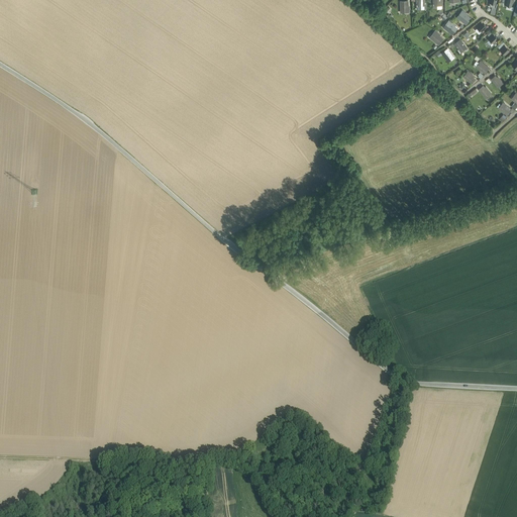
[(424,4),(424,0),(417,0),(417,7),(424,7),(424,8),(425,8),(425,4),(424,4)]
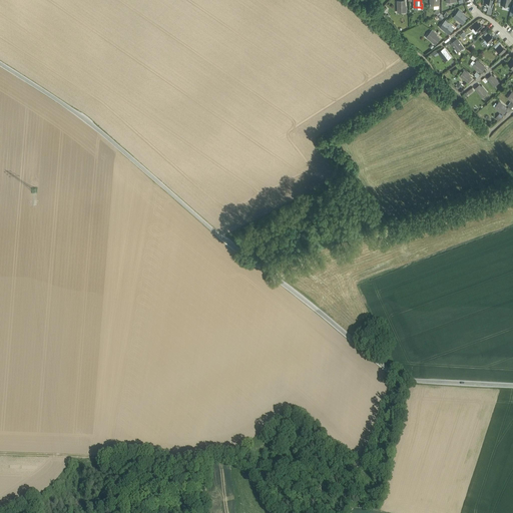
[(405,1),(398,1),(398,11),(405,11),(405,12),(406,12),(406,8),(405,8),(405,1)]
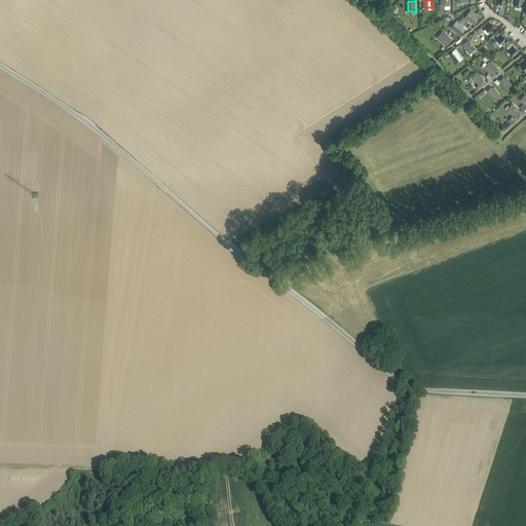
[(451,20),(454,16),(447,8),(445,11),(451,20)]
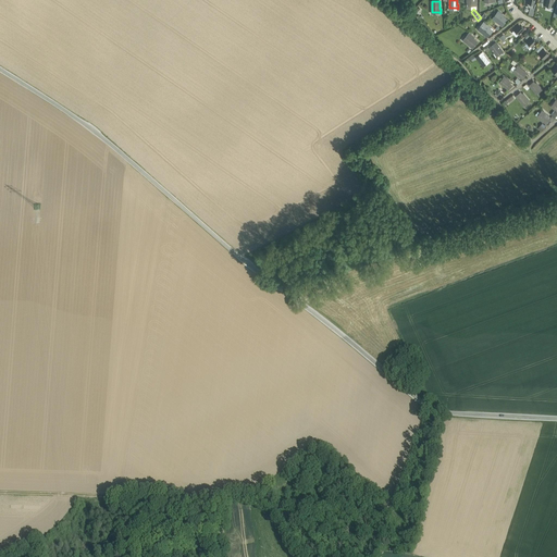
[(504,15),(498,11),(497,12),(498,13),(494,19),(502,25),(507,20),(503,16),(504,15)]
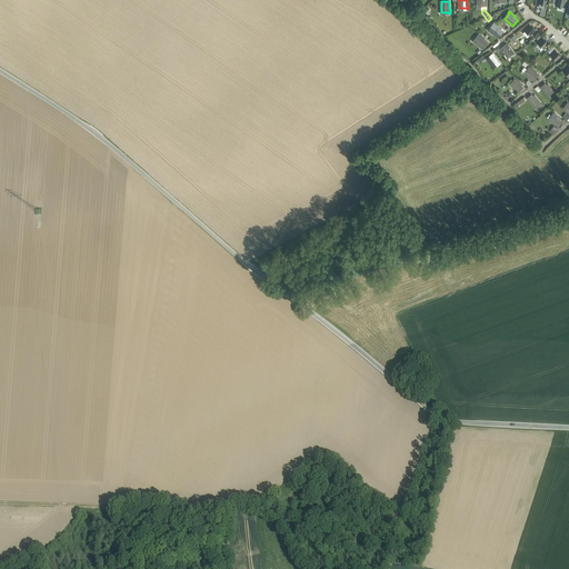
[(503,30),(493,22),(493,23),(495,25),(489,30),(498,37),(503,30)]
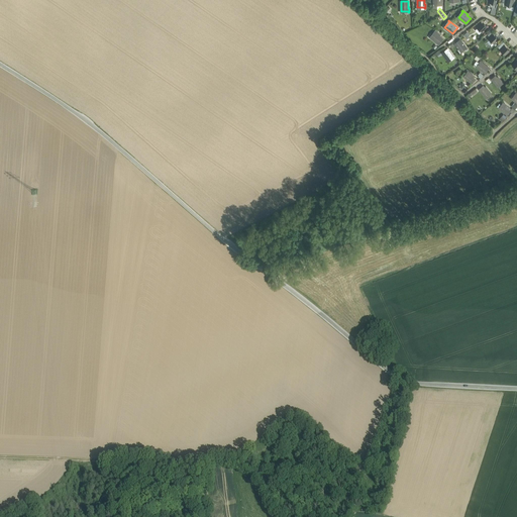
[(487,27),(481,22),(476,27),(482,33),(487,27)]
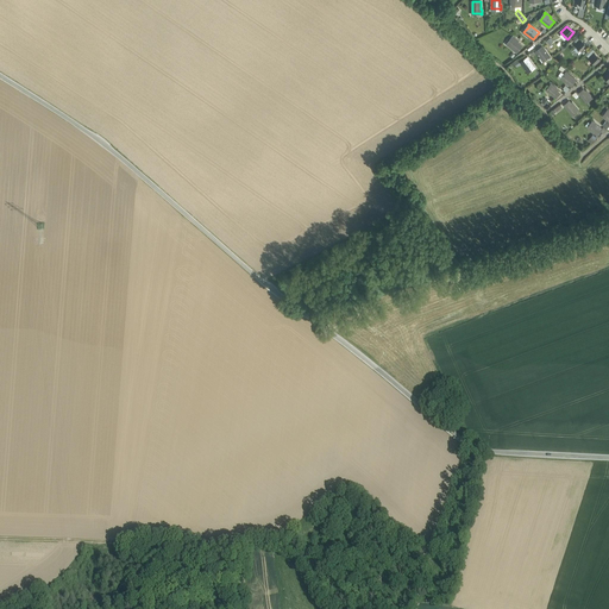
[(519,41),(513,36),(512,37),(513,38),(508,44),(516,51),(522,45),(518,42),(519,41)]
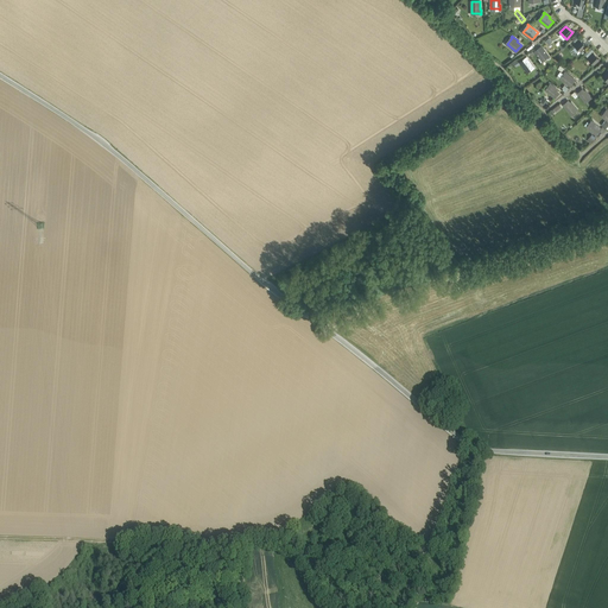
[(587,46),(580,39),(574,45),(581,52),(587,46)]
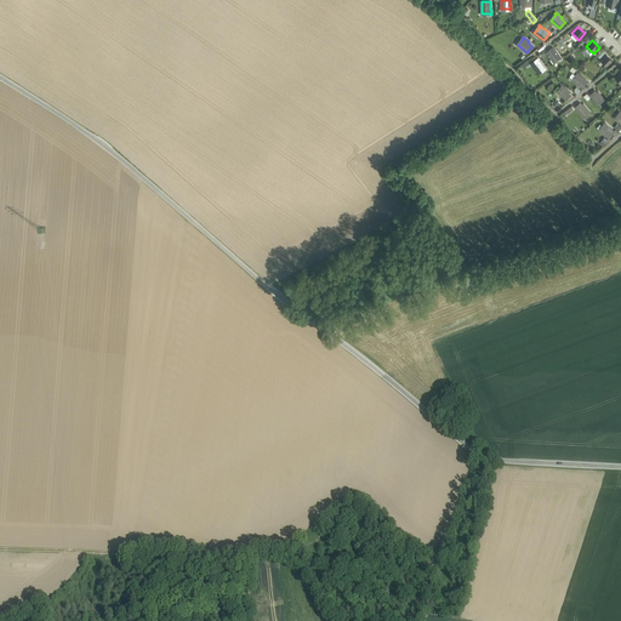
[(553,47),(547,52),(552,60),(557,57),(558,60),(560,57),(553,47)]
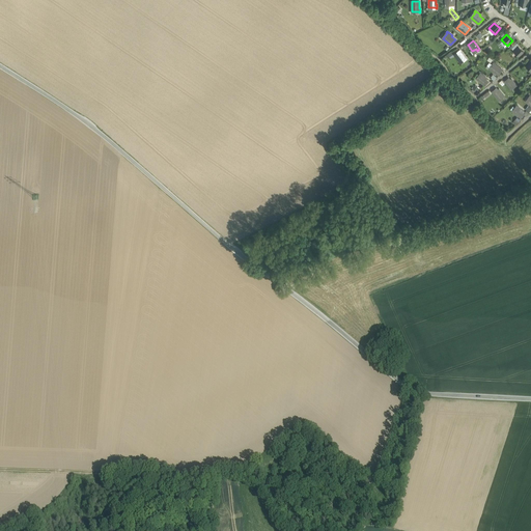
[(509,48),(512,51),(518,44),(514,42),(509,48)]
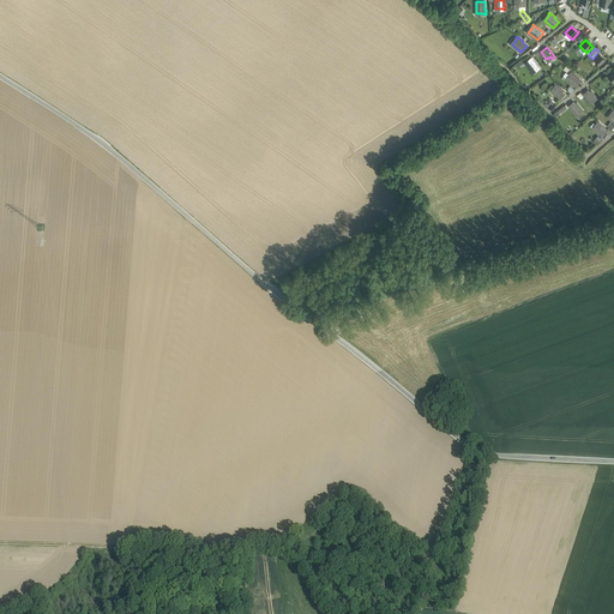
[(606,60),(599,53),(593,60),(600,66),(606,60)]
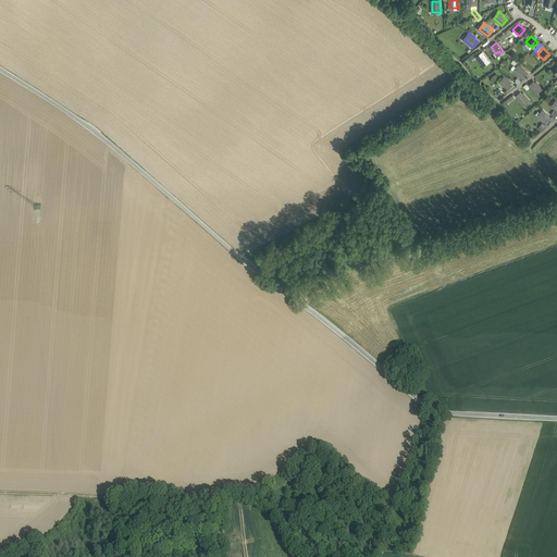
[(483,57),(481,53),(477,57),(482,64),(485,61),(486,63),(490,61),(484,56),(483,57)]
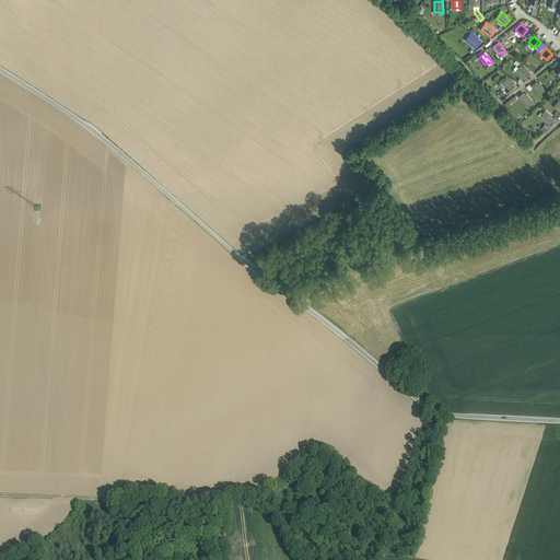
[(529,73),(521,66),(516,72),(525,79),(529,73)]
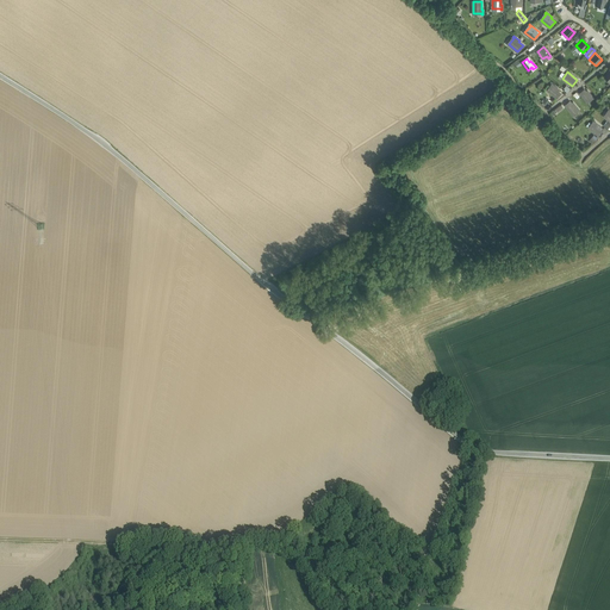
[(559,89),(552,83),(549,87),(552,88),(549,92),(556,98),(560,93),(558,91),(559,89)]
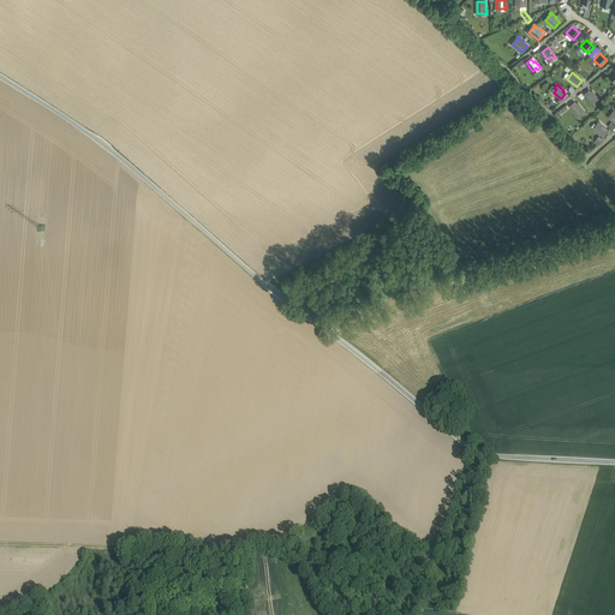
[(590,90),(585,94),(591,102),(595,99),(596,101),(598,99),(593,93),(591,93),(590,90)]
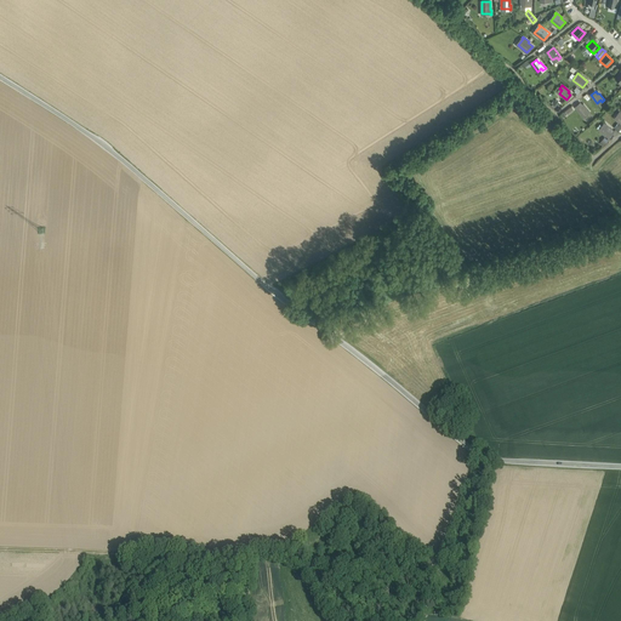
[(584,104),(582,106),(580,103),(575,107),(584,117),(590,110),(584,104)]
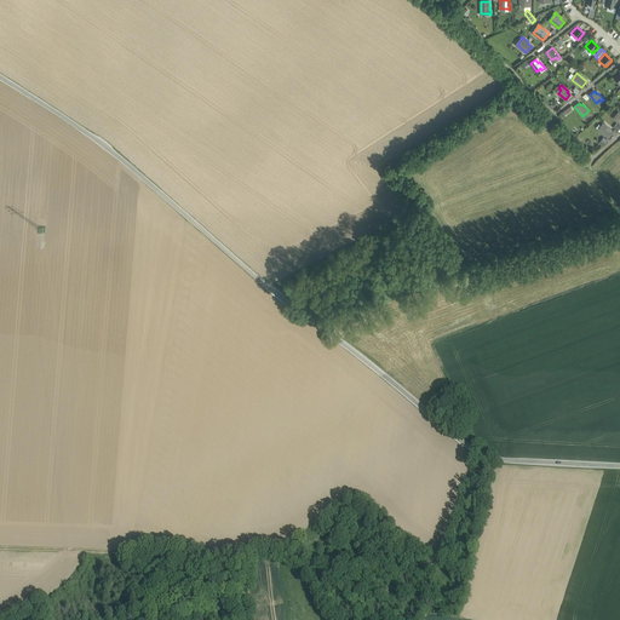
[(613,131),(603,124),(601,126),(603,127),(600,131),(608,137),(613,131)]
